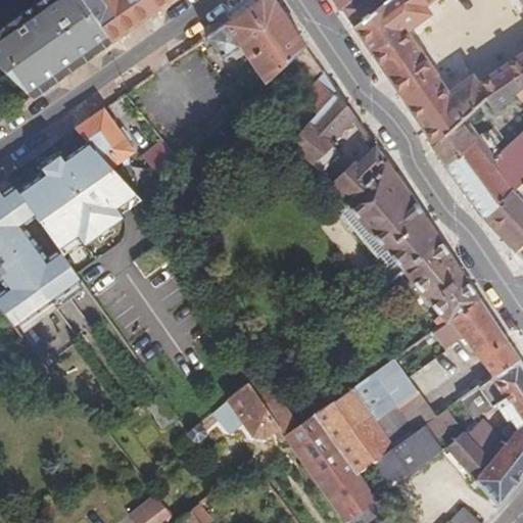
[(74,0),(39,0),(0,29),(0,64),(33,97),(64,75),(86,59),(83,54),(94,46),(98,51),(106,45),(74,0)]
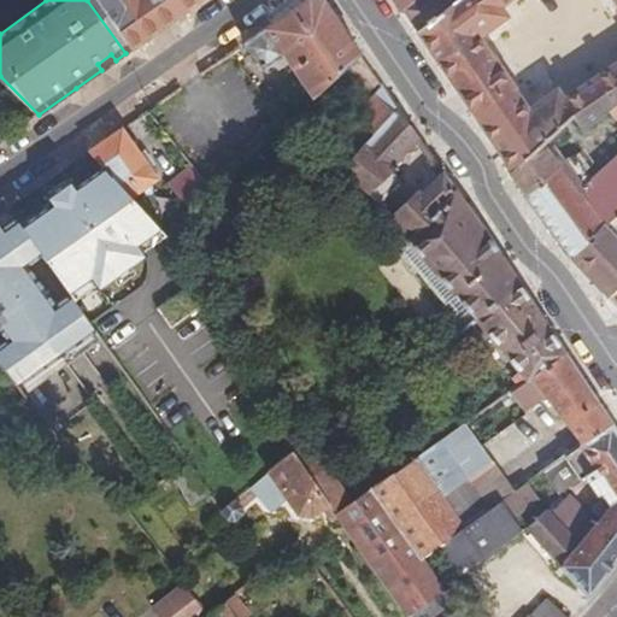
[(87,0),(125,53),(131,48),(97,0),(87,0)]
